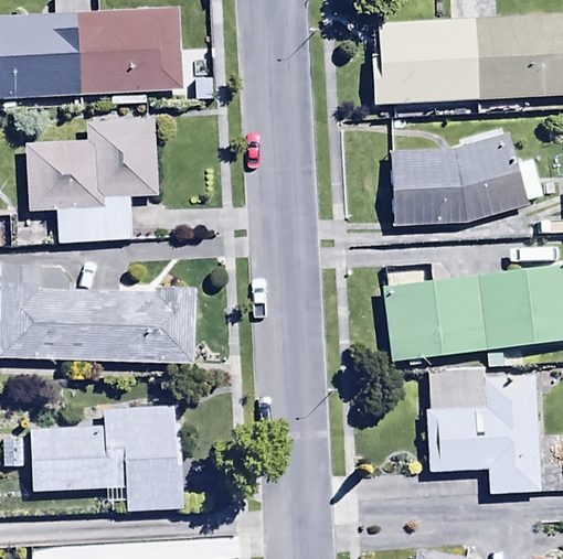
[(179,7),(0,13),(0,96),(183,89),(179,7)]
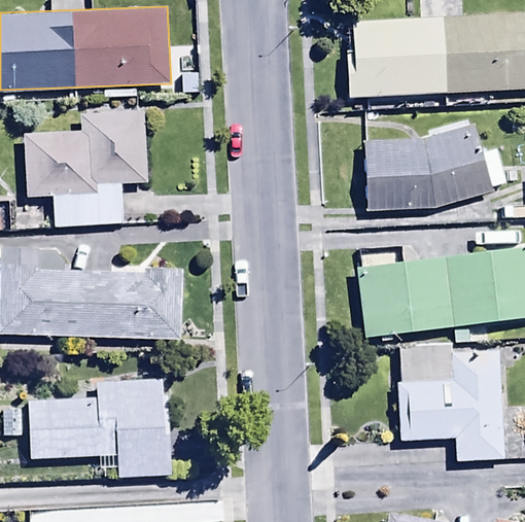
[(524,11),(352,19),(353,50),(346,50),(348,97),(524,90),(524,11)]
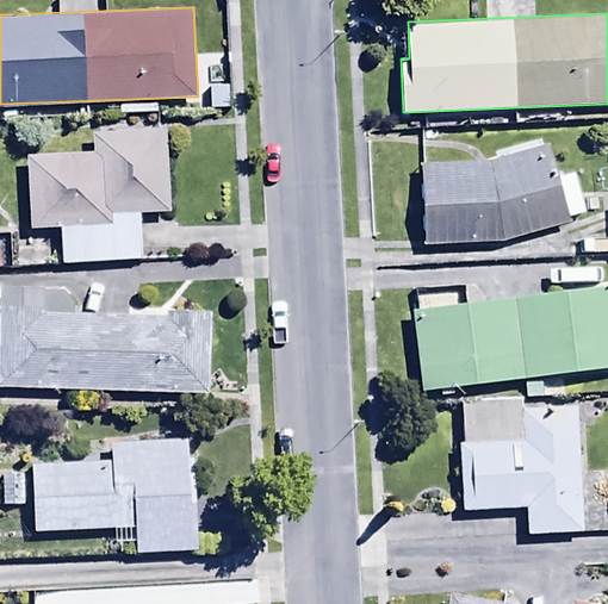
[(94,150),(29,154),(32,229),(61,228),(63,262),(146,259),(143,210),(171,209),(167,129),(93,132),(94,150)]
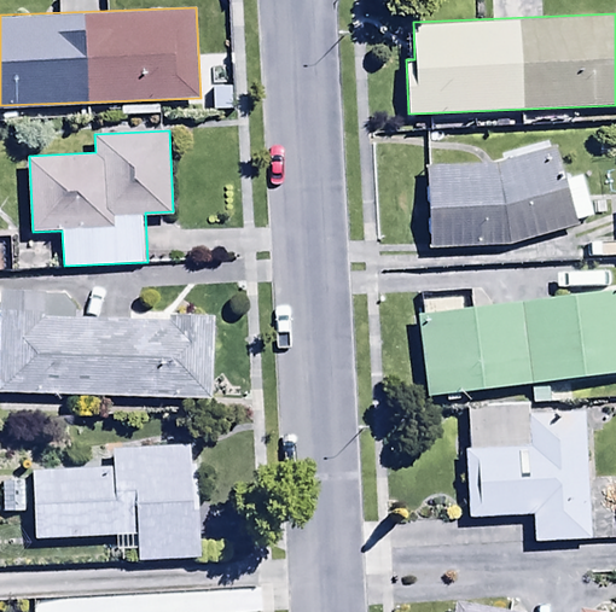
[(431,249),(509,244),(596,213),(582,173),(565,180),(552,141),(497,162),(426,165),(431,249)]
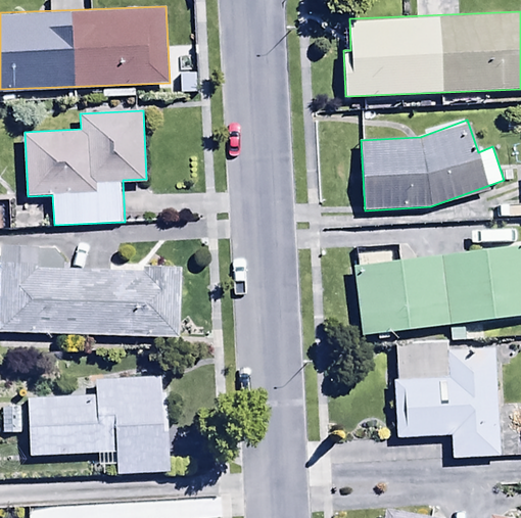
[(520,245),(354,267),(364,336),(520,316),(520,245)]
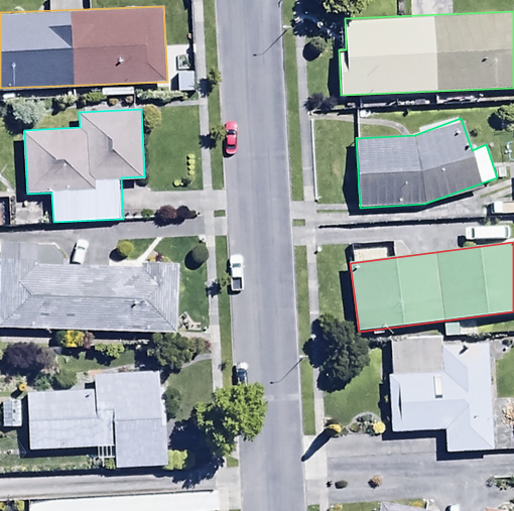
[(1,244),(0,268),(0,327),(175,333),(177,264),(141,263),(141,268),(66,266),(67,246),(1,244)]
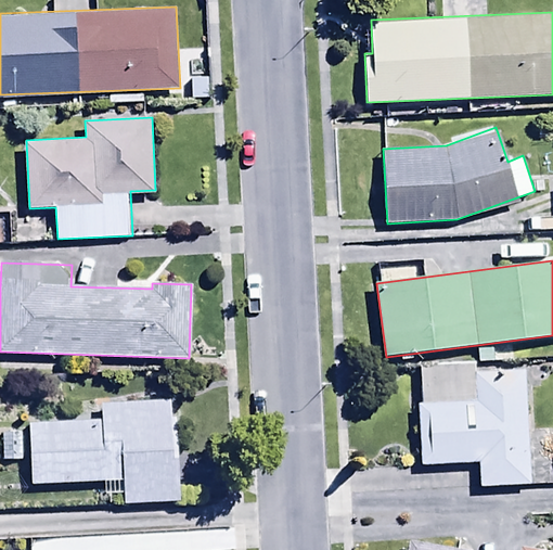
[(531,483),(525,368),(476,370),(476,361),(421,365),(423,403),(418,404),(421,465),(480,462),(481,486),(531,483)]
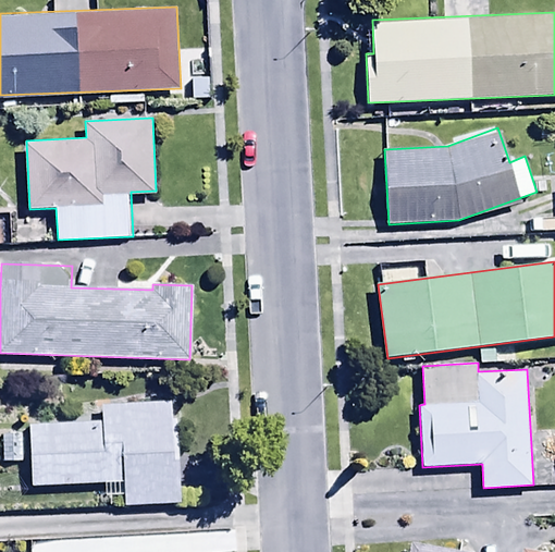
[(183,501),(174,401),(101,406),(101,418),(27,425),(33,485),(123,478),(125,506),(183,501)]
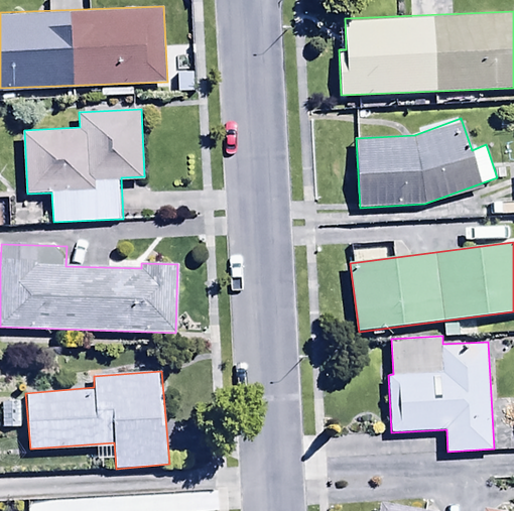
[(21,400),(4,400),(3,425),(21,426),(21,400)]
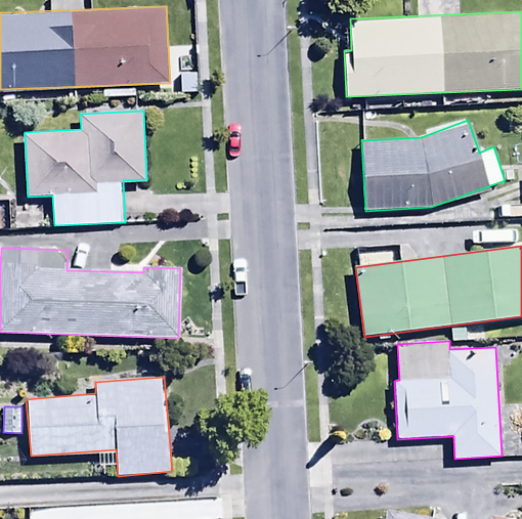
[(511,518),(492,516),(491,518),(443,518),(385,510),(383,518),(511,518)]
